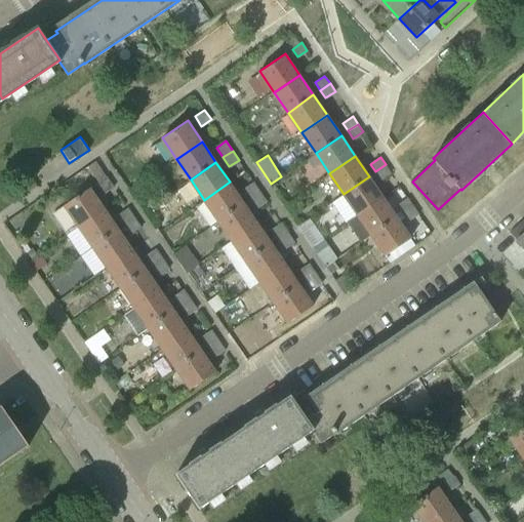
[(391,172),(386,164),(375,171),(380,179),(391,172)]
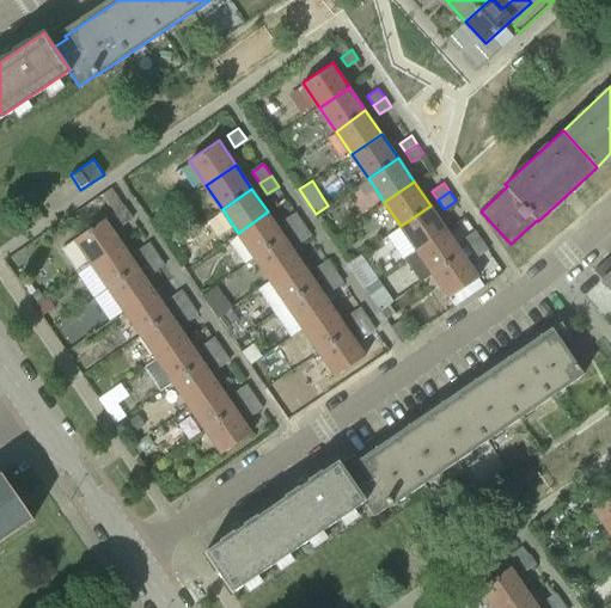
[(121,225),(133,216),(124,206),(112,213),(121,225)]
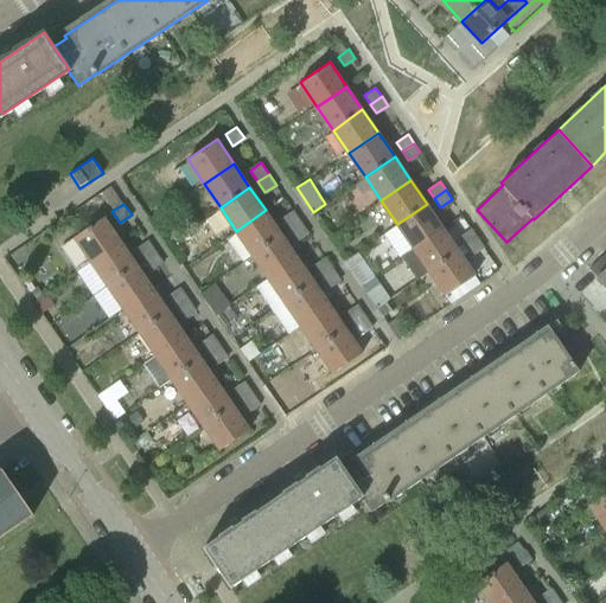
[(442,226),(427,204),(397,224),(413,247),(442,226)]
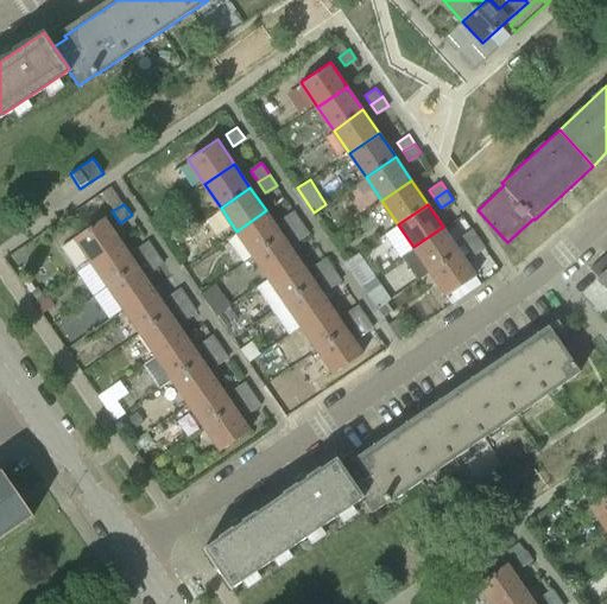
[(283,234),(266,210),(236,231),(253,254),(283,234)]
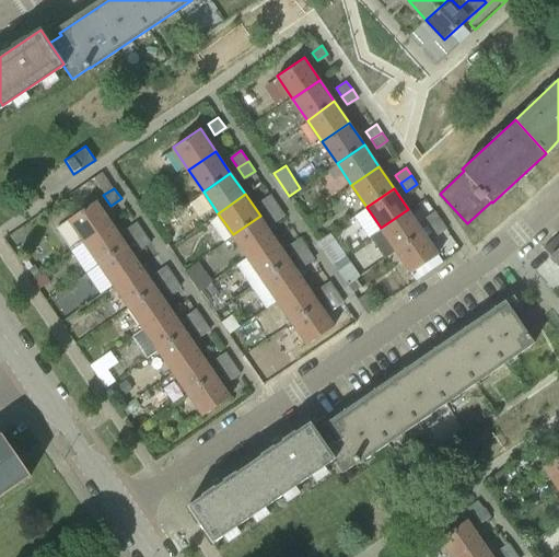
[(260,201),(267,211),(278,204),(271,194),(260,201)]
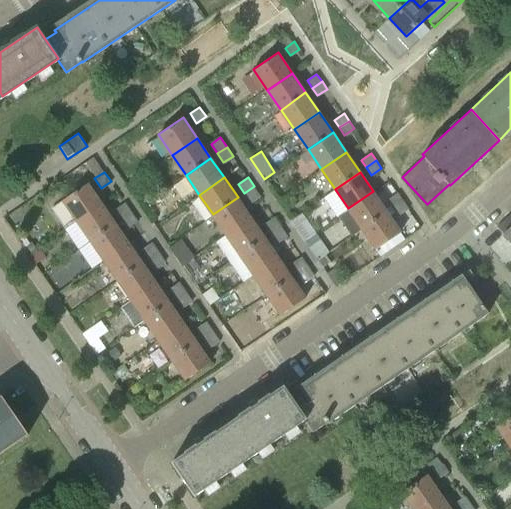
[(77,220),(102,203),(88,182),(63,199),(77,220)]
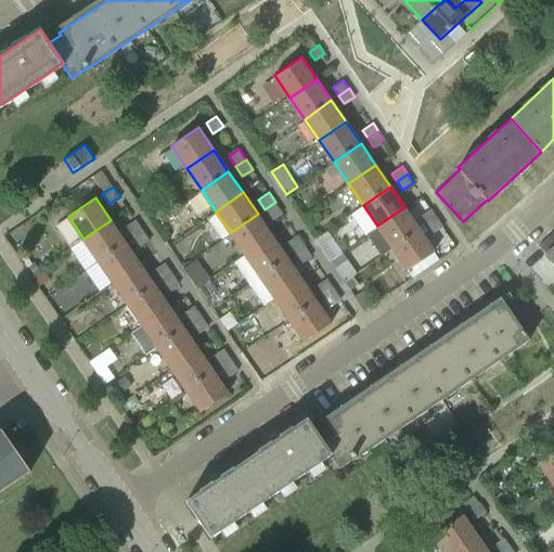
[(282,212),(275,202),(265,209),(271,219),(282,212)]
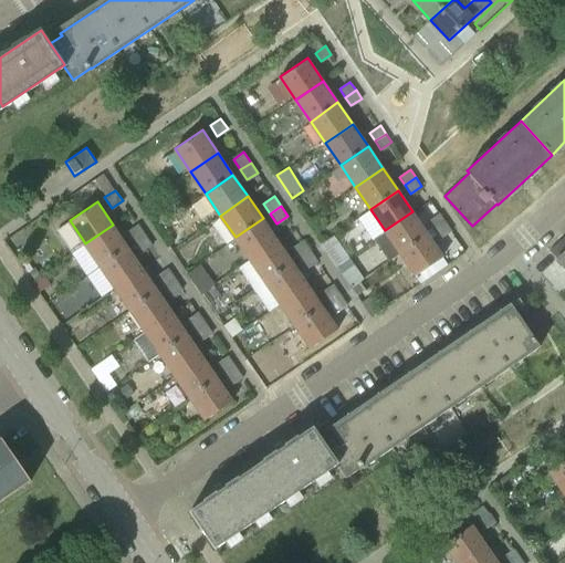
[(428,233),(412,211),(385,230),(400,252),(428,233)]
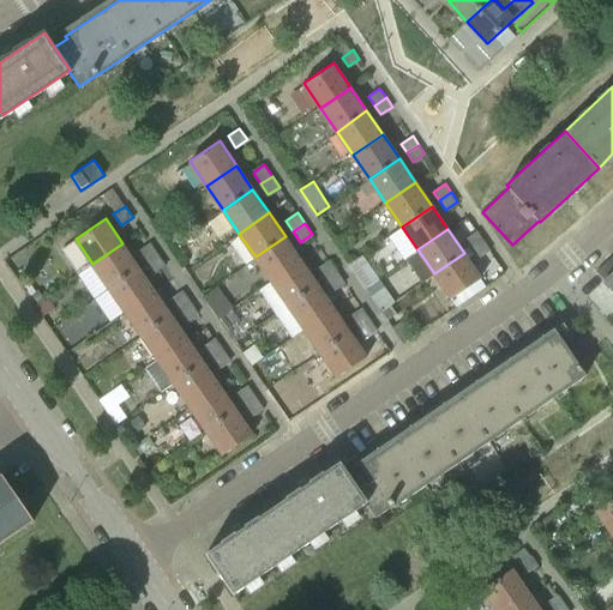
[(466,239),(472,248),(484,240),(478,230),(466,239)]
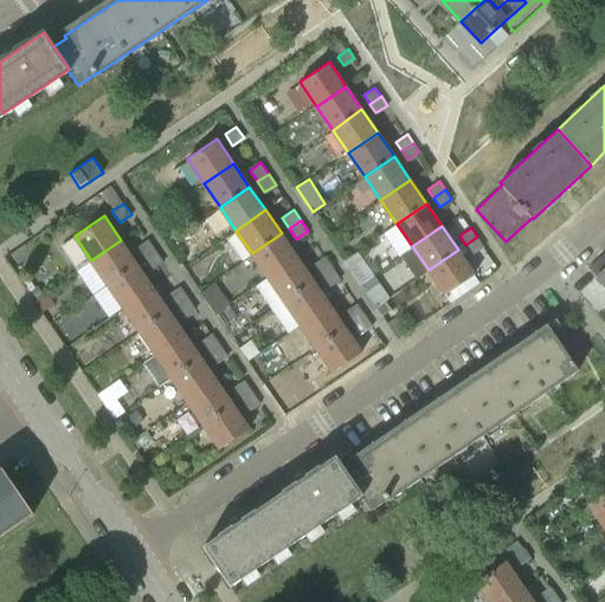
[(297,257),(282,233),(252,253),(268,277),(297,257)]
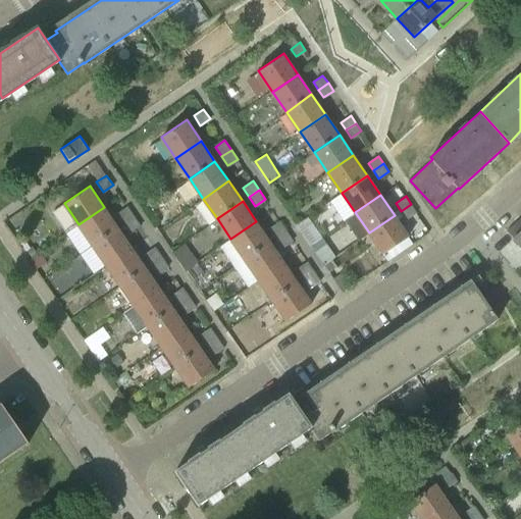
[(416,212),(411,204),(401,211),(407,218),(416,212)]
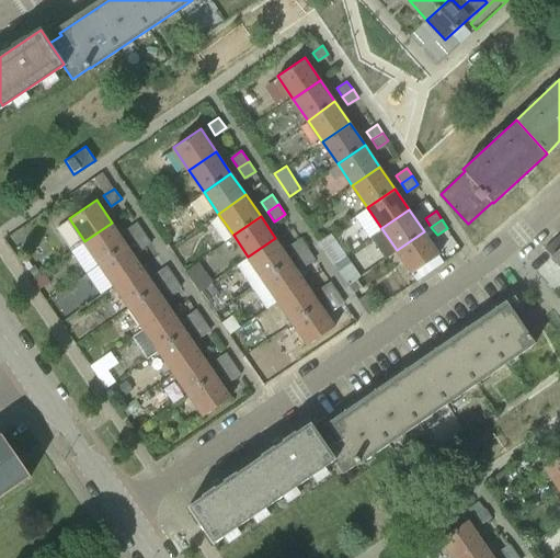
[(126,229),(134,239),(144,232),(137,221),(126,229)]
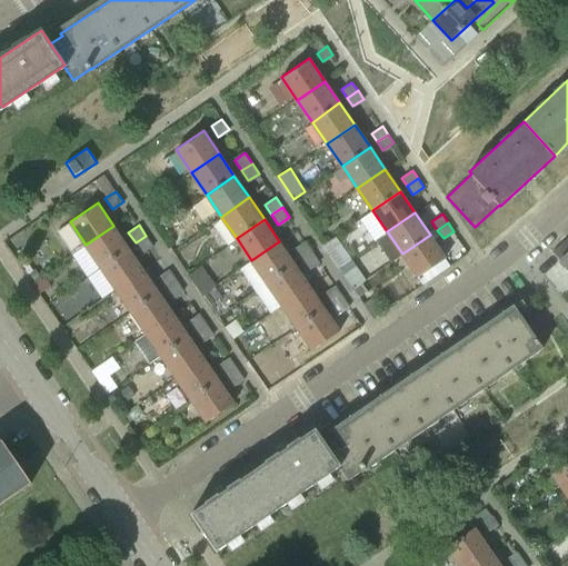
[(128,248),(113,226),(86,245),(100,267),(128,248)]
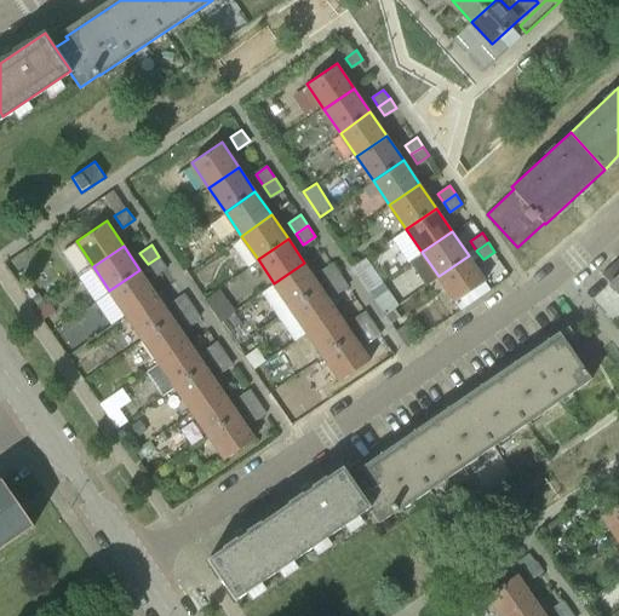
[(486,281),(469,255),(439,276),(456,301),(486,281)]
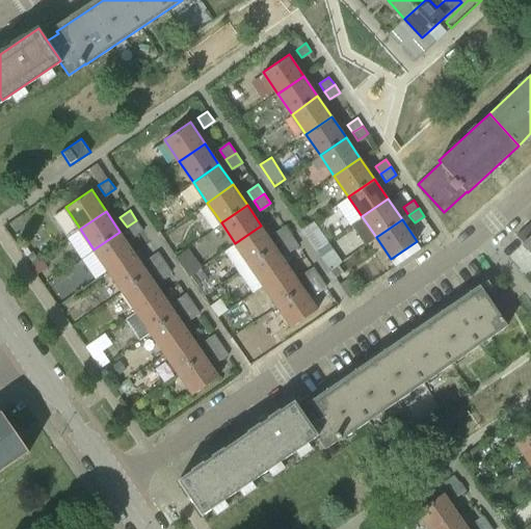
[(143,230),(136,220),(127,227),(133,236),(143,230)]
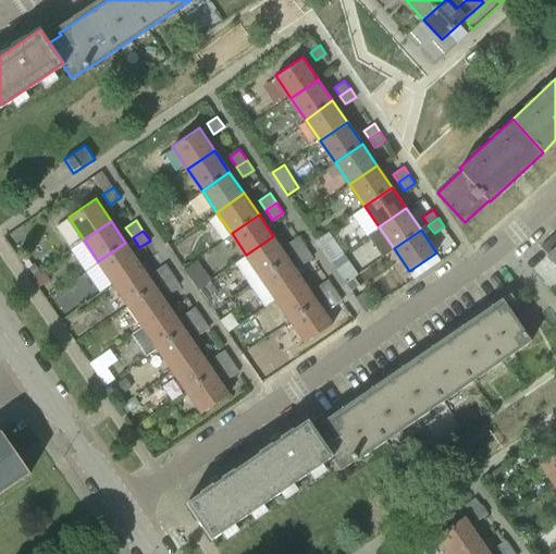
[(288,258),(273,236),(246,255),(261,277),(288,258)]
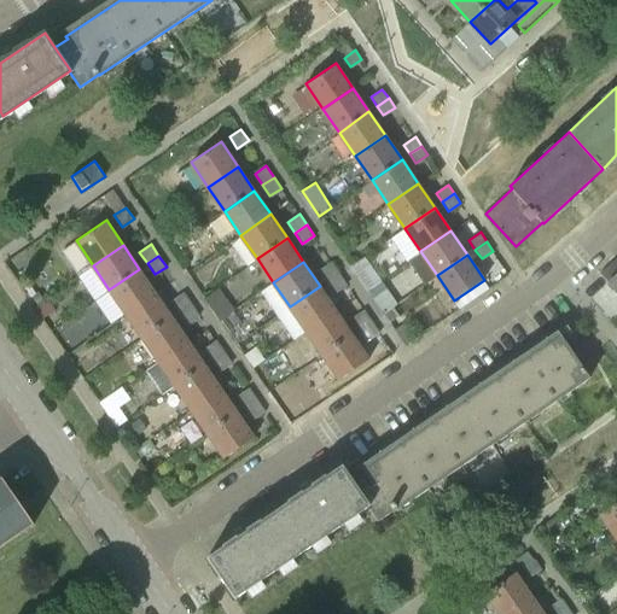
[(320,269),(327,280),(339,273),(332,262),(320,269)]
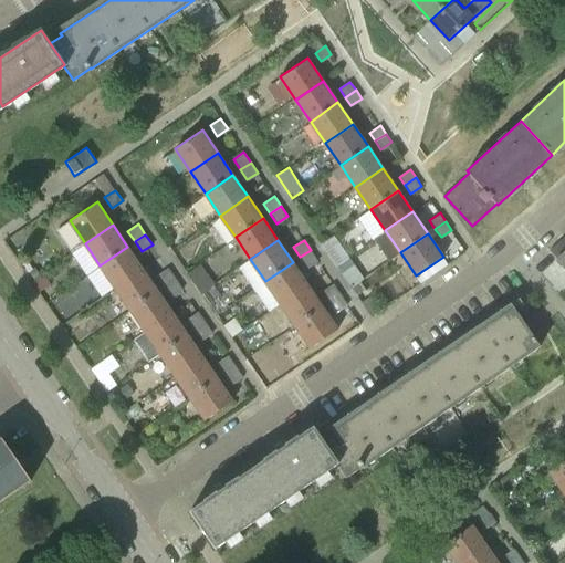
[(143,268),(127,247),(100,266),(115,288),(143,268)]
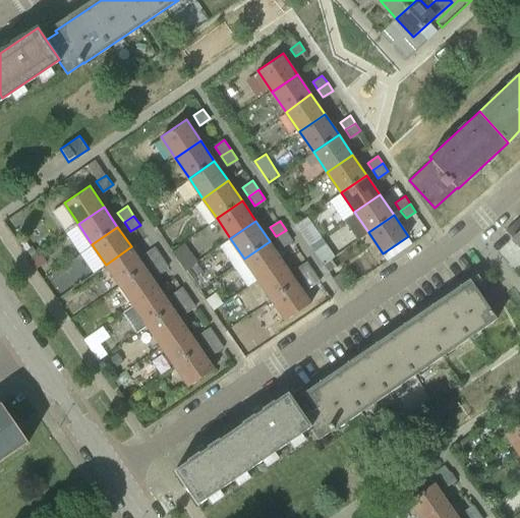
[(292,239),(286,230),(276,236),(282,246),(292,239)]
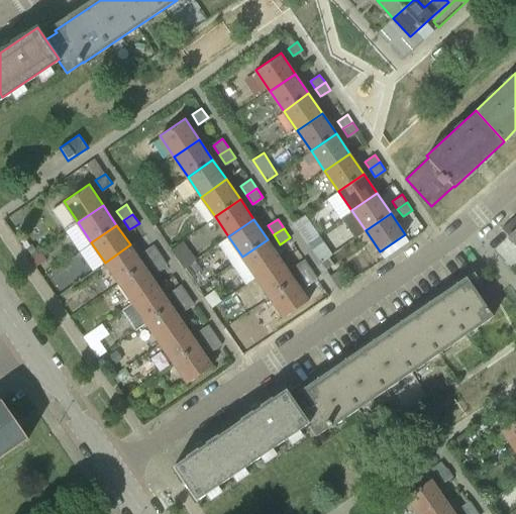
[(281,260),(268,239),(242,257),(255,277),(281,260)]
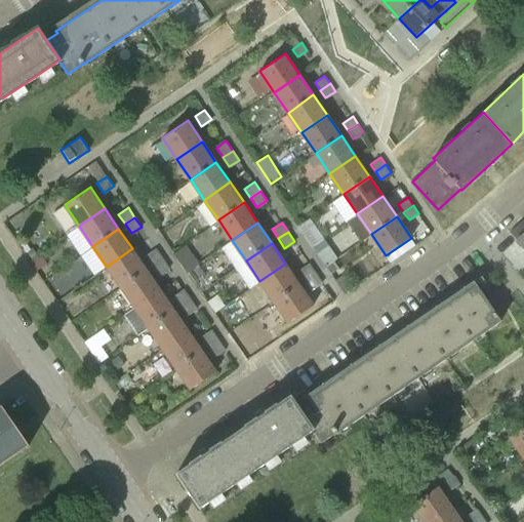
[(328,244),(317,251),(326,266),(337,258),(328,244)]
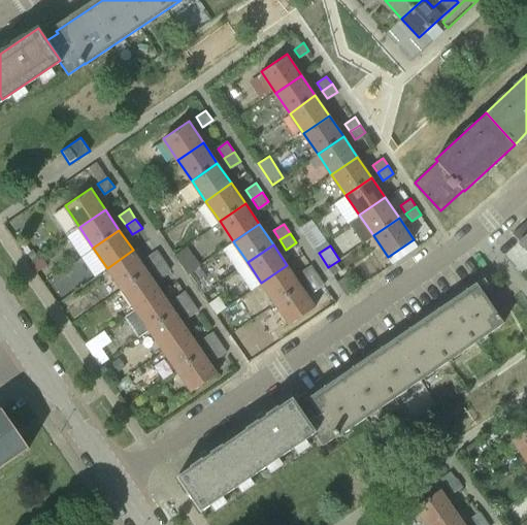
[(146,270),(133,250),(107,268),(121,288),(146,270)]
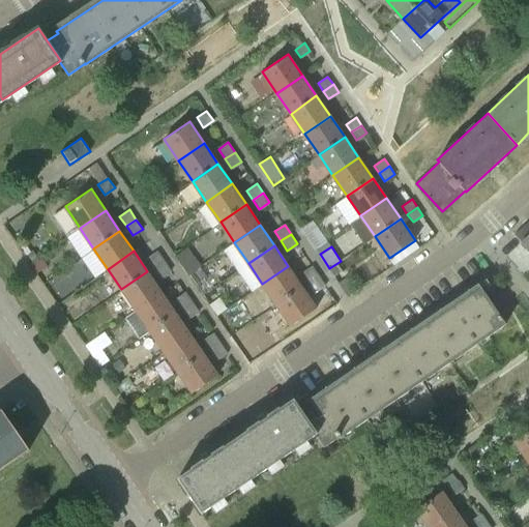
[(148,257),(154,267),(165,260),(157,251),(148,257)]
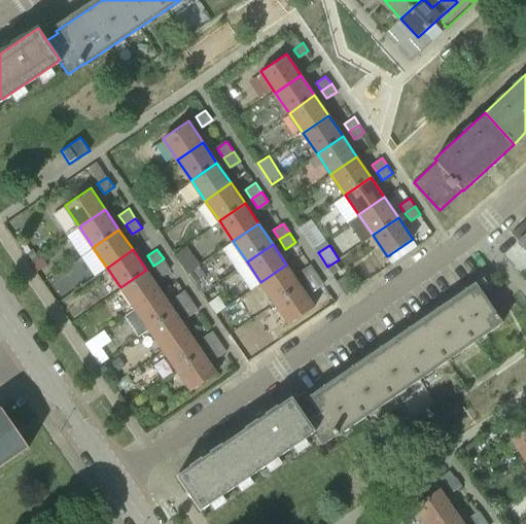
[(47,264),(41,253),(31,260),(37,271),(47,264)]
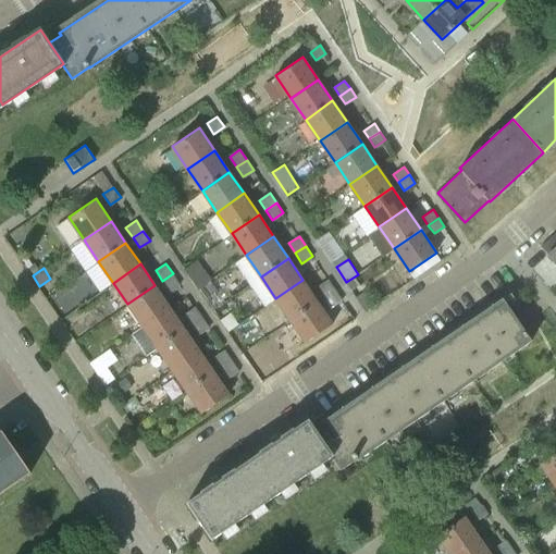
[(180,283),(173,273),(162,281),(169,291),(180,283)]
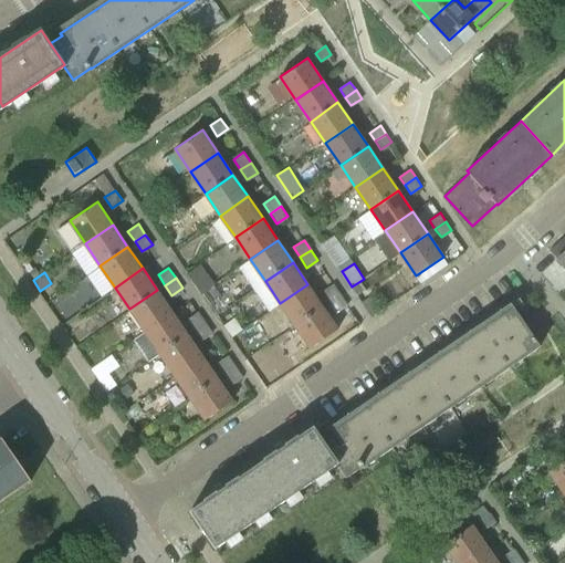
[(323,291),(330,301),(341,293),(334,283),(323,291)]
